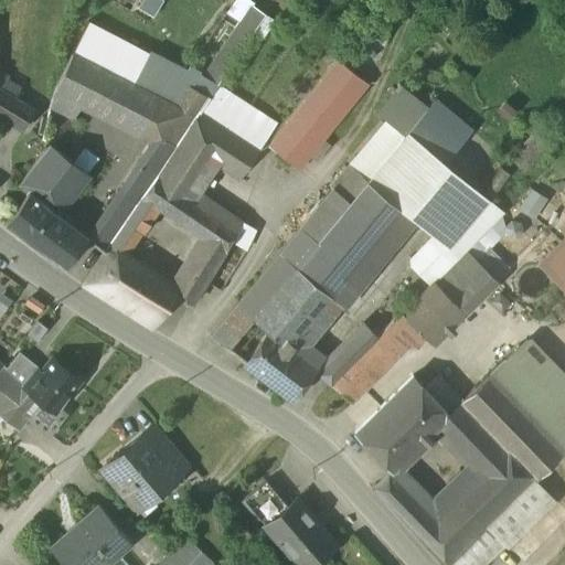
[(253,3),(247,0),(236,0),(228,13),(240,22),(251,6),(253,3)]
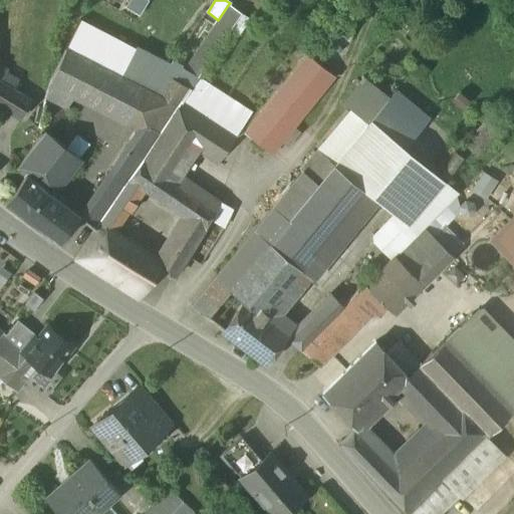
[(241,14),(228,5),(184,71),(183,73),(196,81),(241,14)]
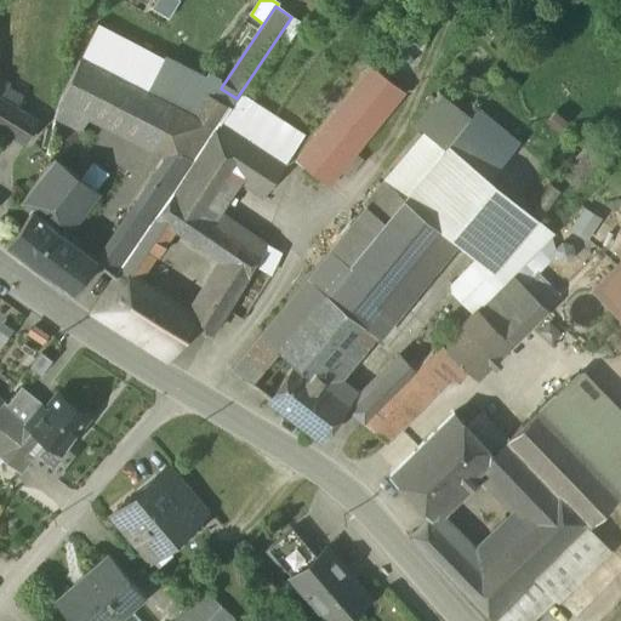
[(249,13),(206,77),(222,86),(263,24),(251,15),(249,13)]
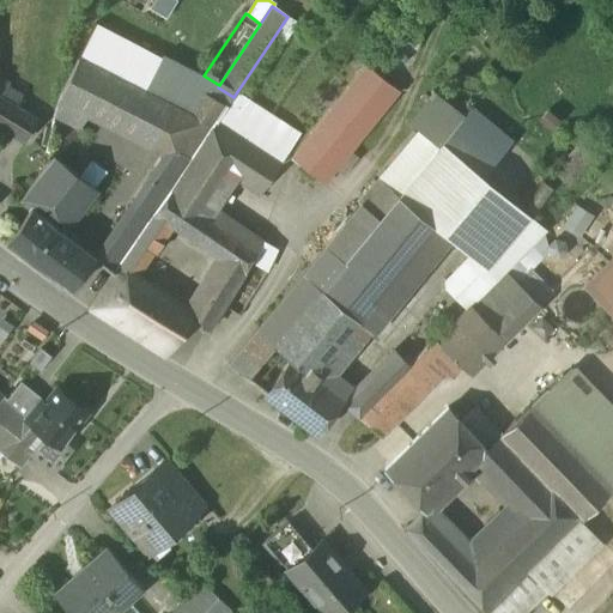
[(162,58),(96,22),(77,59),(144,92),(162,58)]
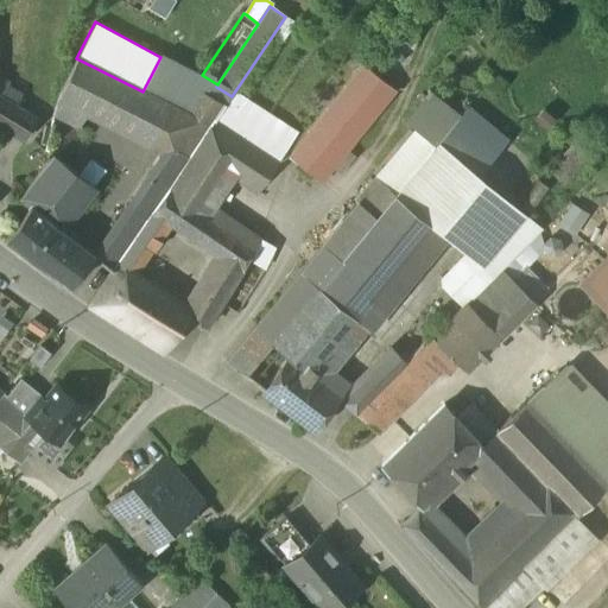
[(217,84),(202,75),(160,57),(143,92),(168,105),(169,105),(170,106),(188,115),(203,92),(210,96),(216,87),(217,84)]
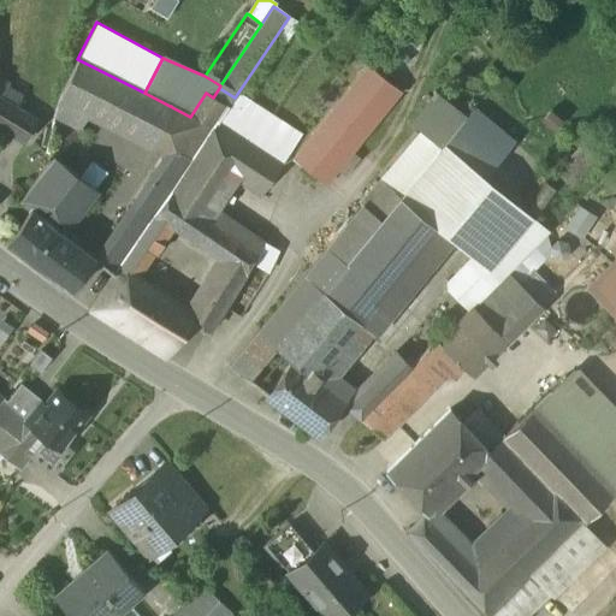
[(144,93),(77,59),(59,96),(89,112),(153,143),(172,107),(171,106),(170,106),(144,93)]
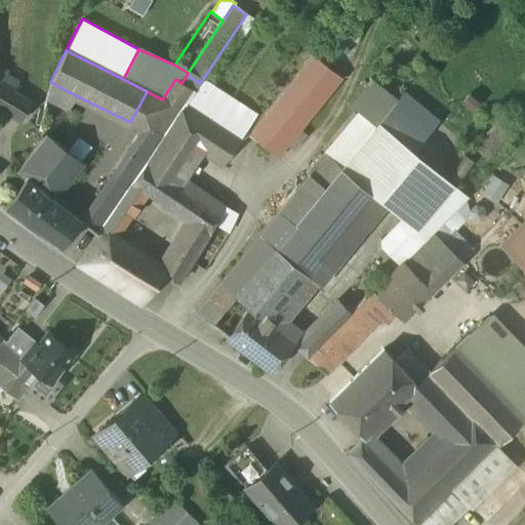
[(313,56),(249,136),(276,157),(340,77),(313,56)]
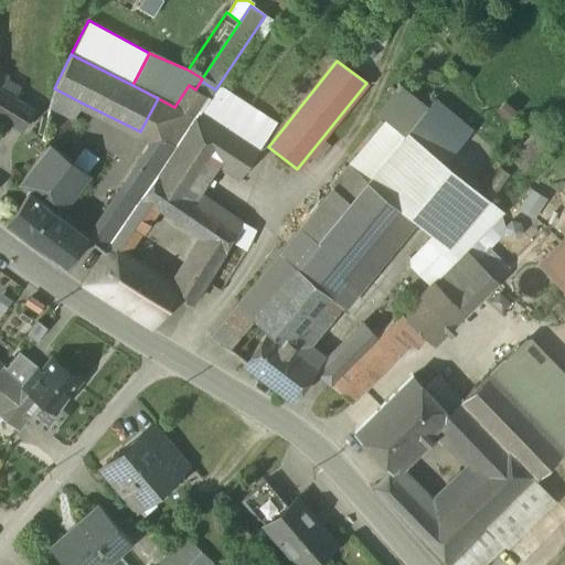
[(460,70),(449,83),(460,92),(471,78),(460,70)]
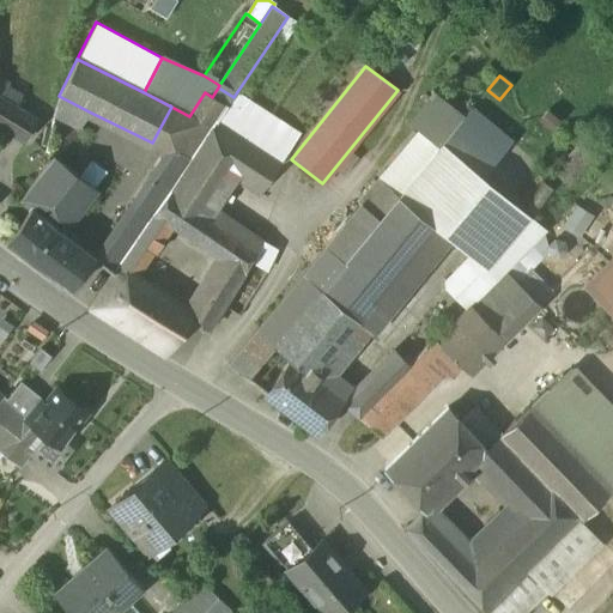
[(212,97),(205,92),(189,116),(167,151),(168,151),(189,163),(217,121),(218,121),(226,109),(228,108),(212,97)]
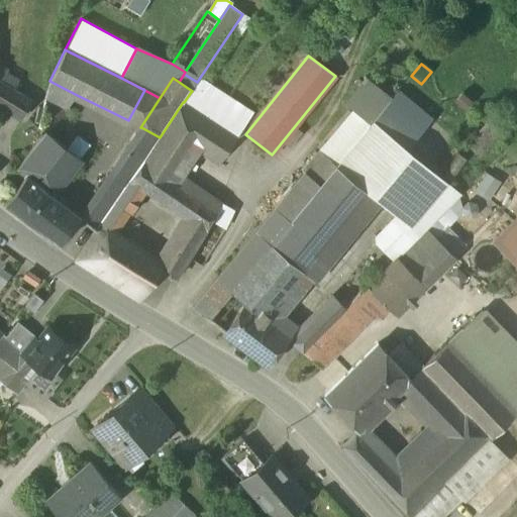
[(75,94),(49,81),(48,81),(45,98),(68,109),(75,94)]
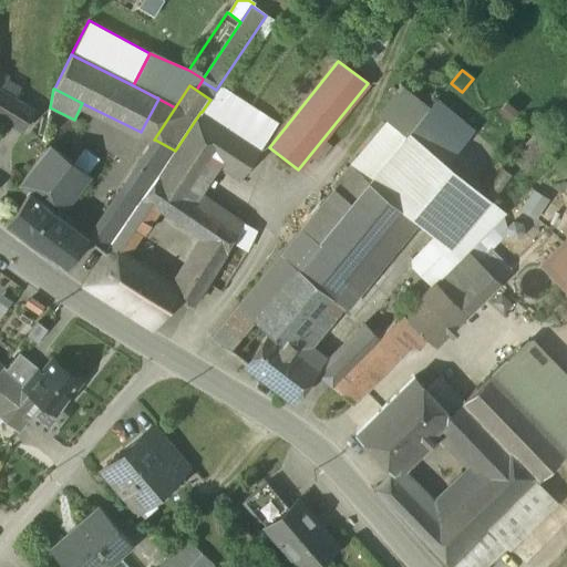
[(225,90),(215,104),(209,101),(202,112),(241,140),(259,151),(277,125),(225,90)]
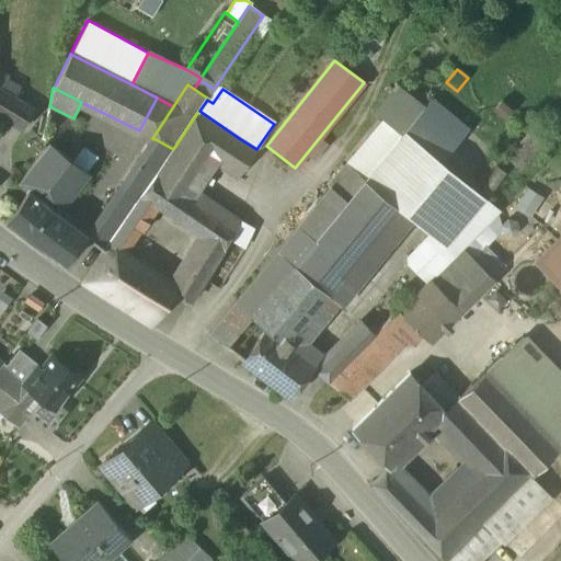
[(14,100),(0,90),(0,116),(22,130),(34,111),(33,111),(33,110),(15,99),(14,100)]
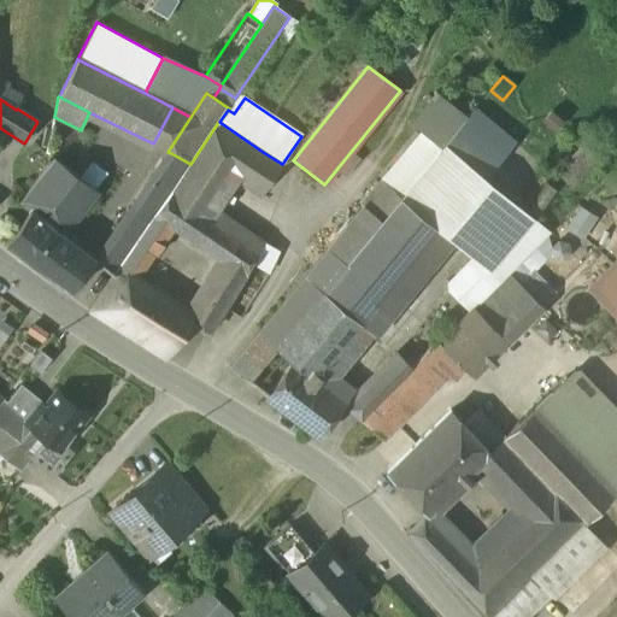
[(172,107),(153,144),(168,152),(191,117),(172,107)]
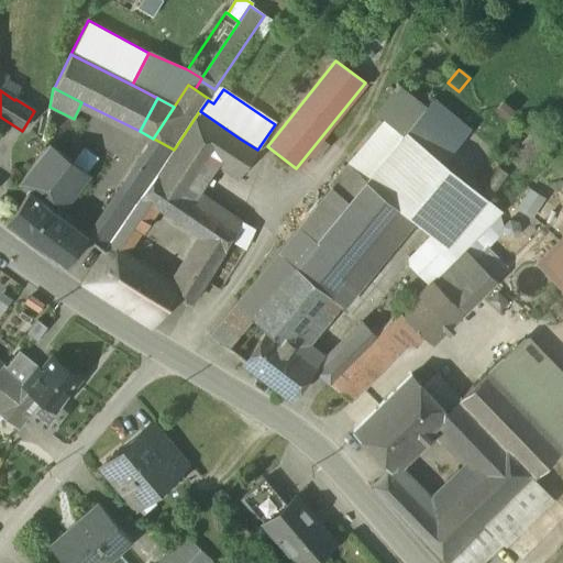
[(438,106),(409,138),(439,163),(467,131),(438,106)]
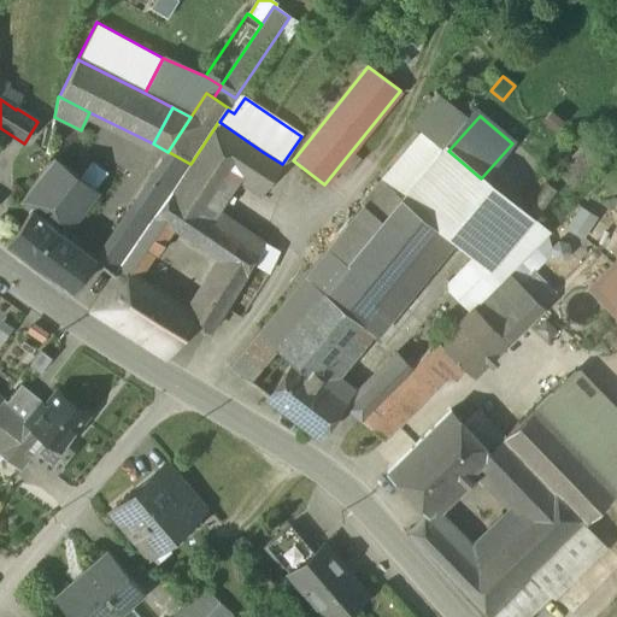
[(219,122),(218,122),(191,164),(192,164),(175,188),(157,213),(172,225),(197,241),(197,242),(201,246),(223,216),(218,212),(239,182),(242,183),(263,152),(219,122)]
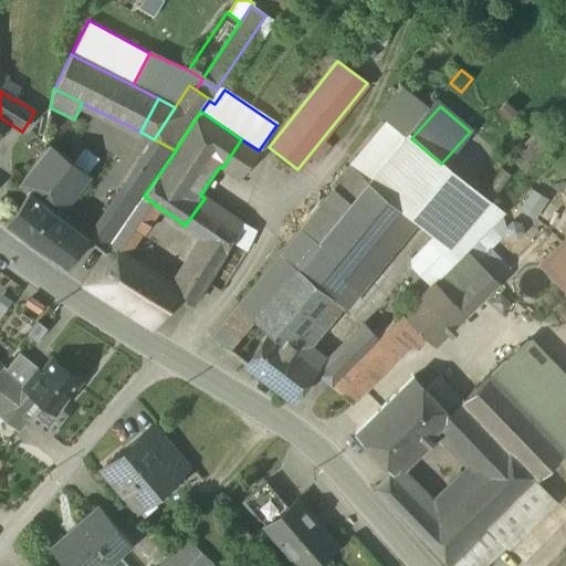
[(388,122),(352,169),(367,182),(406,136),(388,122)]
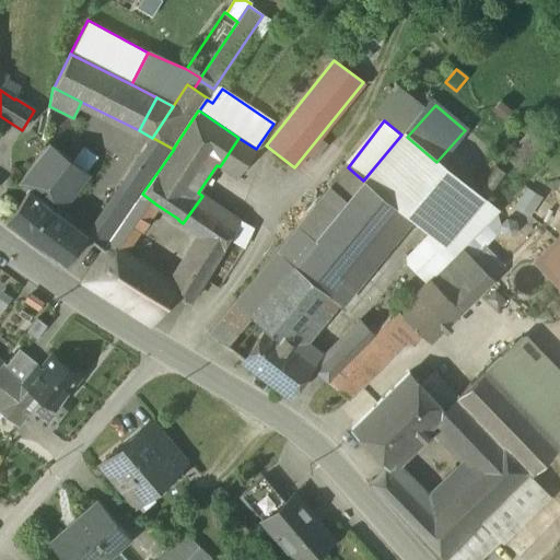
[(401,135),(363,181),(398,209),(429,231),(406,254),(408,260),(430,280),(462,249),(499,209),(436,162),(407,137),(403,132),(401,135)]
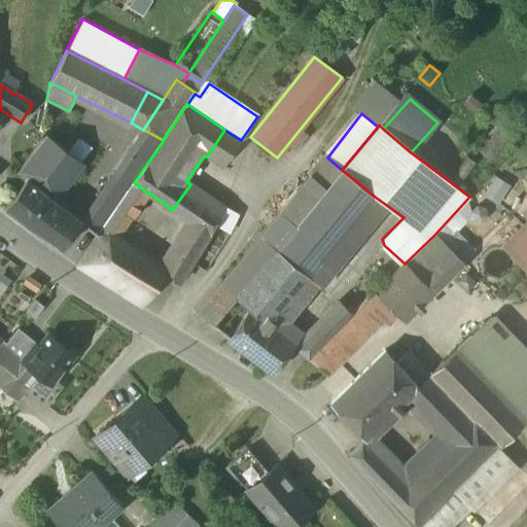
[(163,140),(144,130),(132,148),(134,150),(149,161),(164,140),(163,140)]
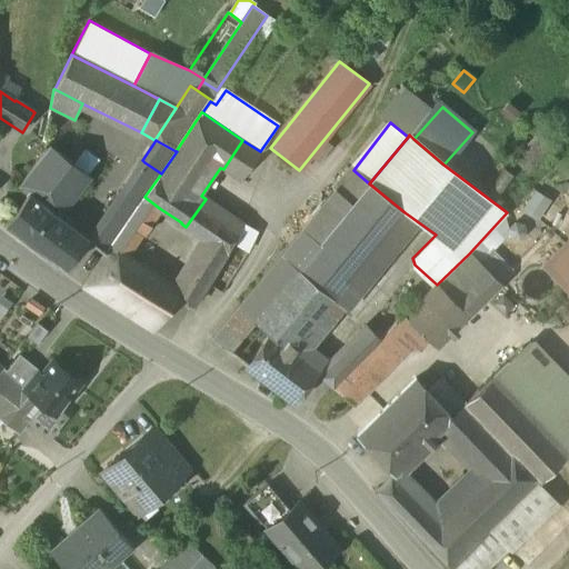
[(260,151),(242,140),(223,169),(241,181),(260,151)]
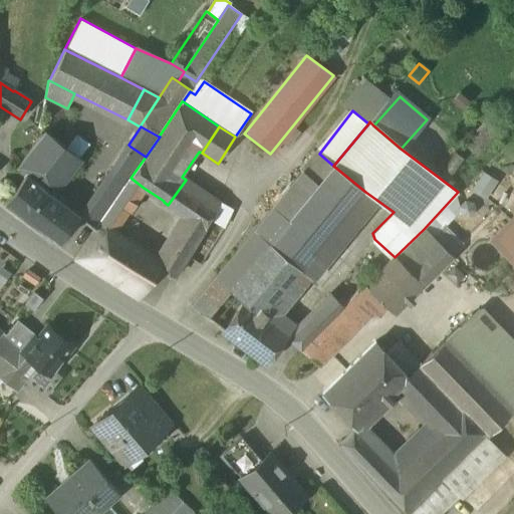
[(45,132),(16,170),(24,176),(25,175),(51,195),(79,159),(45,132)]
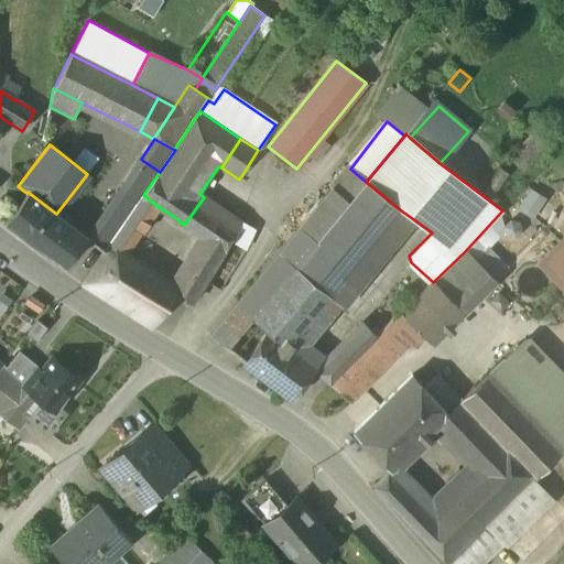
[(143,161),(107,215),(123,225),(141,197),(143,195),(160,172),(143,161)]
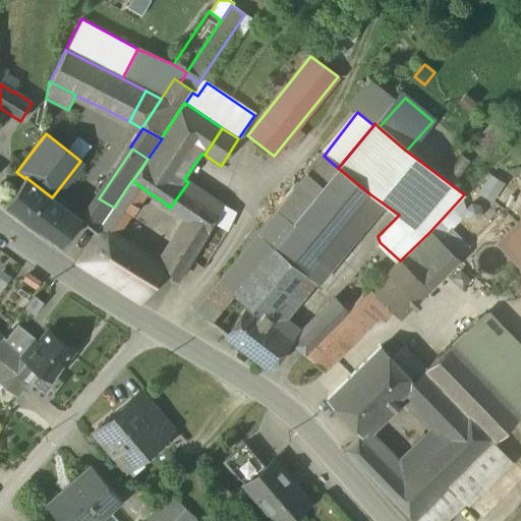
[(324,156),(306,174),(322,187),(338,168),(324,156)]
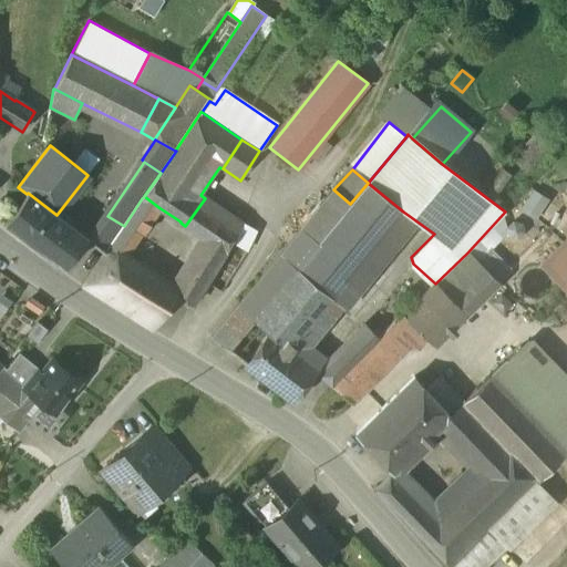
[(403,212),(368,183),(318,243),(312,250),(297,268),(333,298),(403,212)]
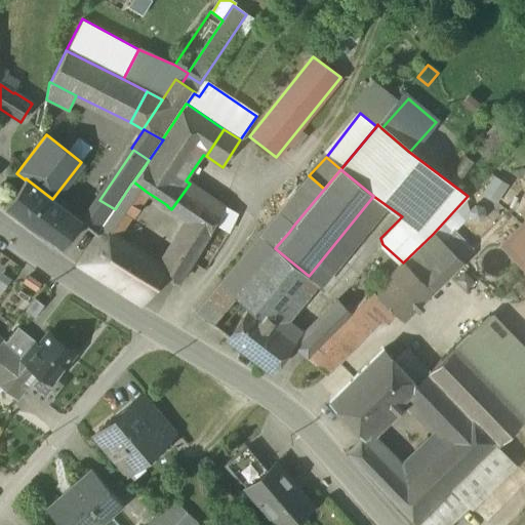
[(309,175),(279,212),(294,225),(324,189),(309,175)]
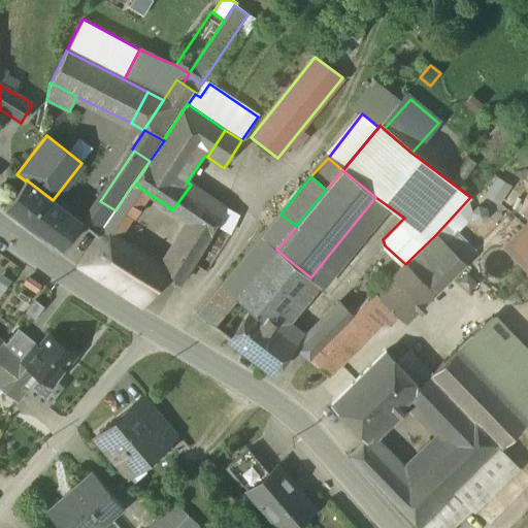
[(53,200),(26,179),(25,180),(5,207),(28,225),(59,250),(80,222),(53,200)]
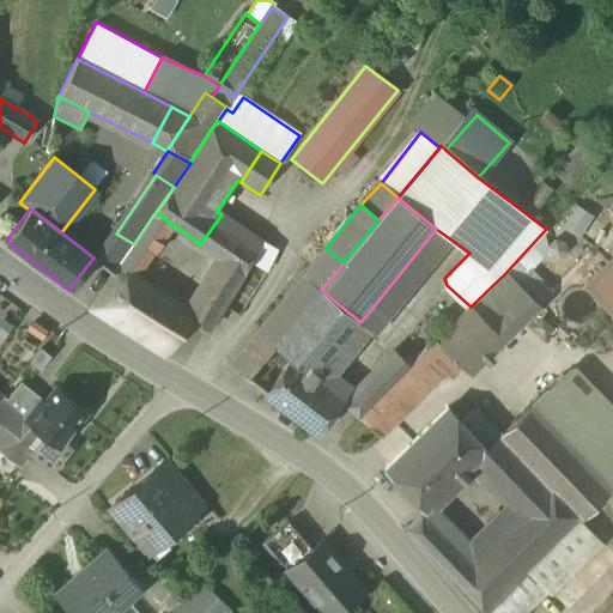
[(134,244),(125,258),(140,268),(171,224),(156,212),(134,244)]
